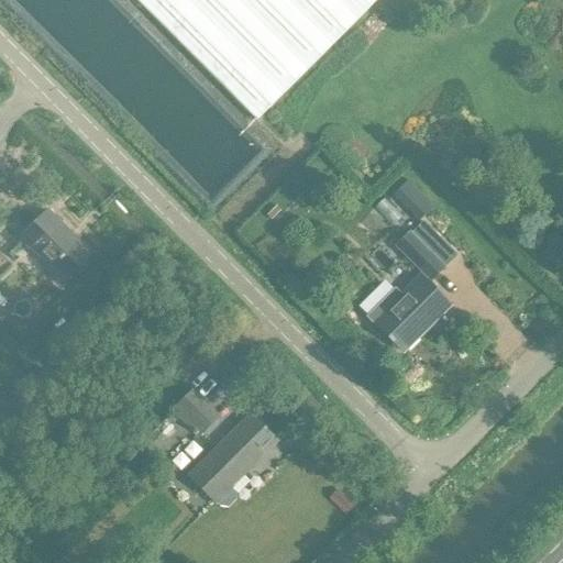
[(135,0),(256,120),(376,0),(135,0)]
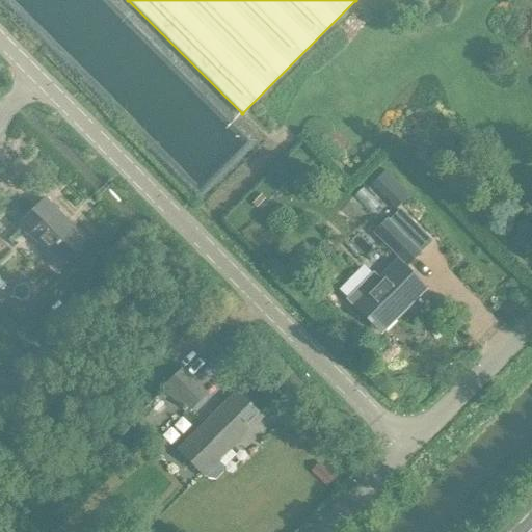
[(410,196),(386,170),(370,186),(395,212),(410,196)]
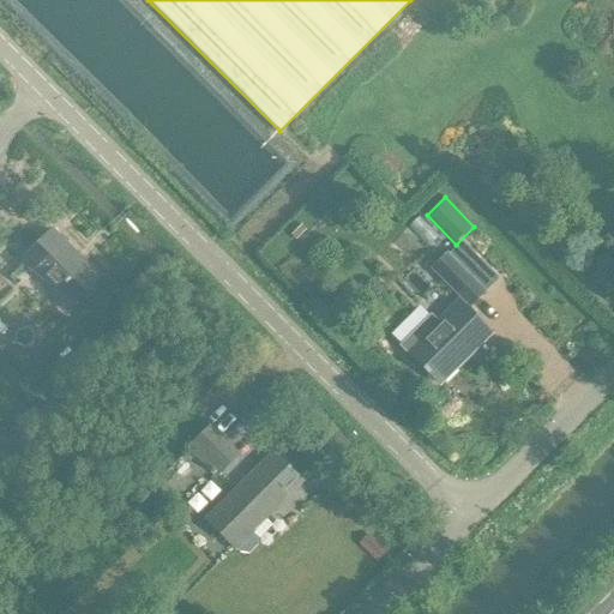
[(301,226),(292,236),(295,241),(306,230),(301,226)]
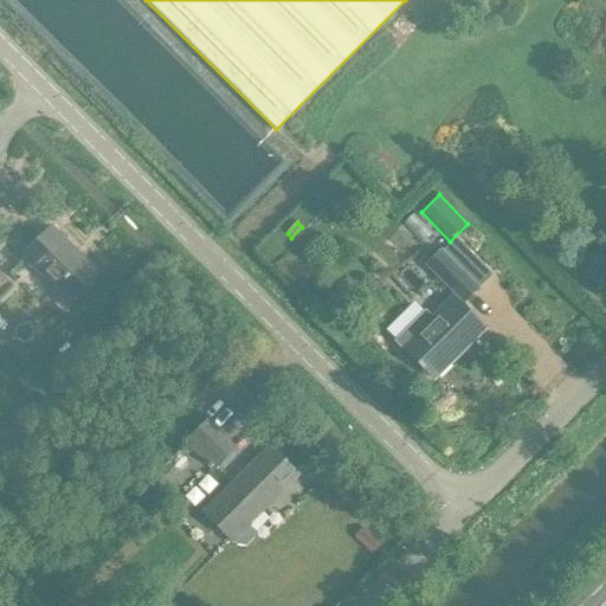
[(49,292),(64,308),(97,275),(50,227),(20,256),(52,288),(49,292)]
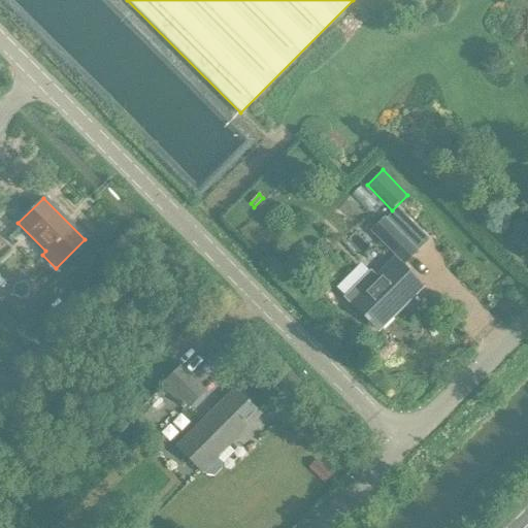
[(367,321),(377,331),(420,287),(398,266),(401,263),(402,264),(427,239),(396,208),(384,221),(382,219),(369,232),(395,257),(374,279),(367,272),(342,297),(363,316),(361,318),(365,323),(367,321)]
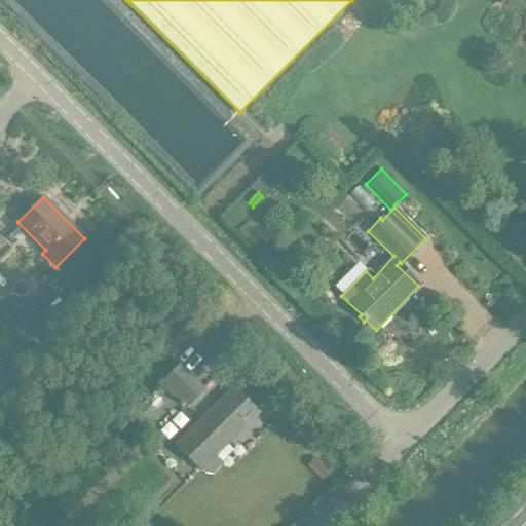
[(180,365),(162,383),(187,406),(203,388),(180,365)]
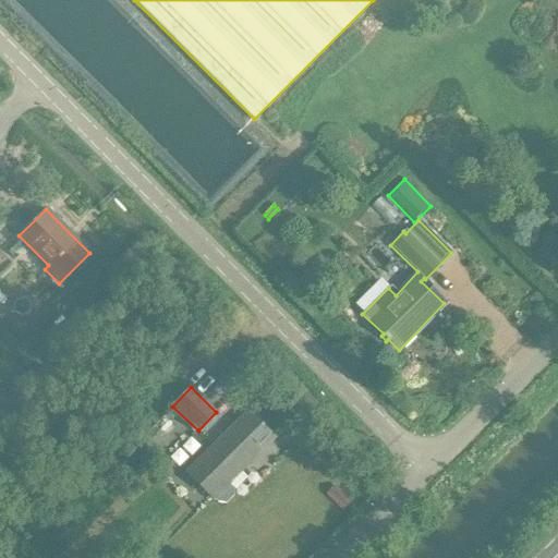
[(190,473),(211,496),(217,501),(219,504),(226,505),(234,497),(233,488),(227,481),(229,478),(271,437),(249,414),(190,473)]
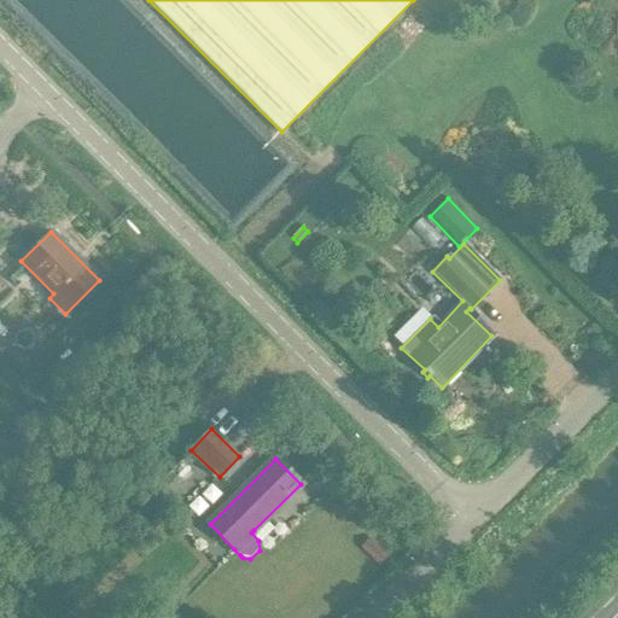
[(377,544),(367,554),(379,566),(389,557),(377,544)]
